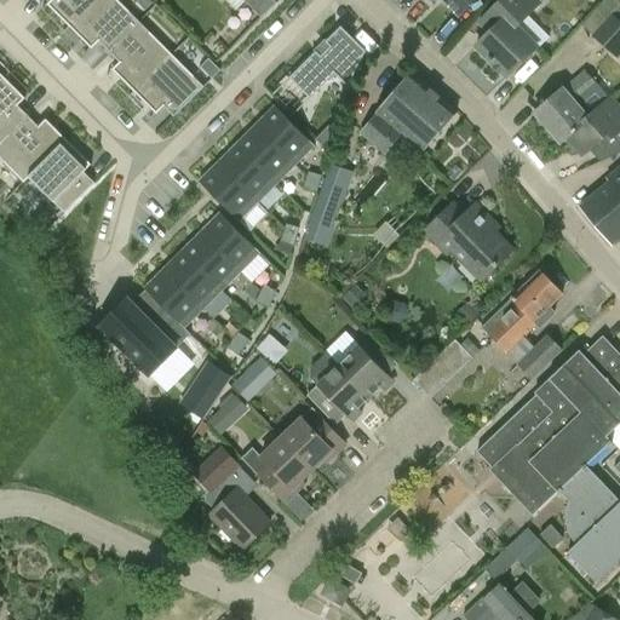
[(51,0),(46,5),(69,28),(96,0),(51,0)]
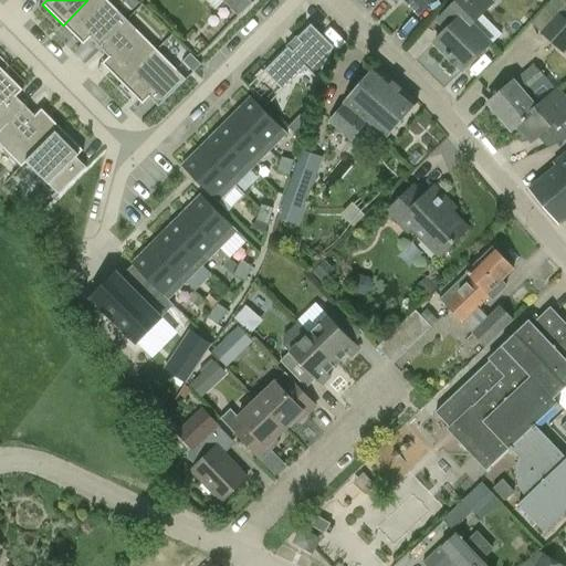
[(106,0),(87,0),(63,25),(83,45),(90,39),(100,49),(127,21),(106,0)]
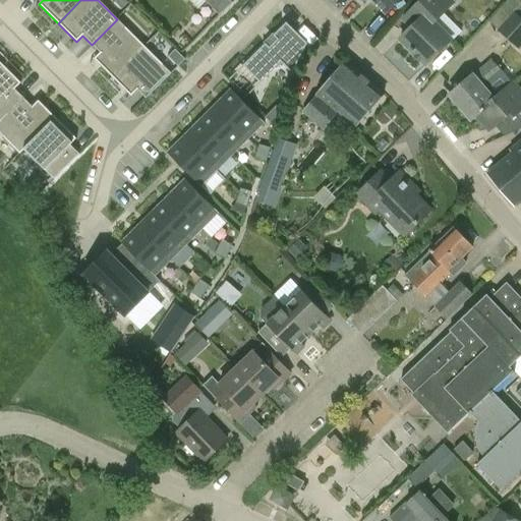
[(370,0),(386,15),(400,0),(359,0),(360,0),(370,0)]
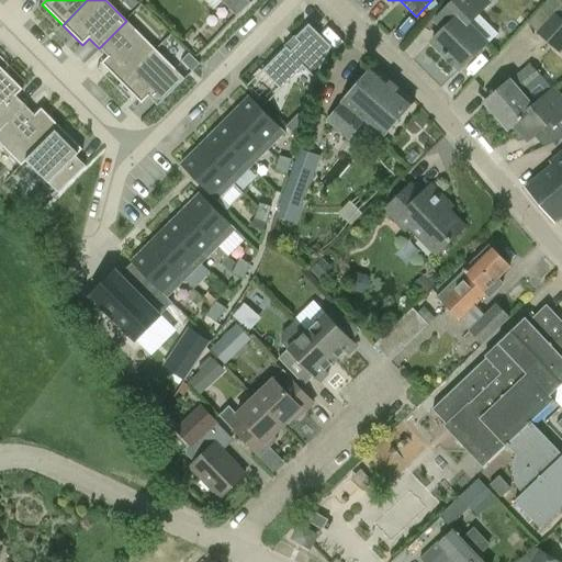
[(453,0),(431,22),(441,32),(430,44),(459,72),(487,44),(470,26),(491,3),(486,0),(453,0)]
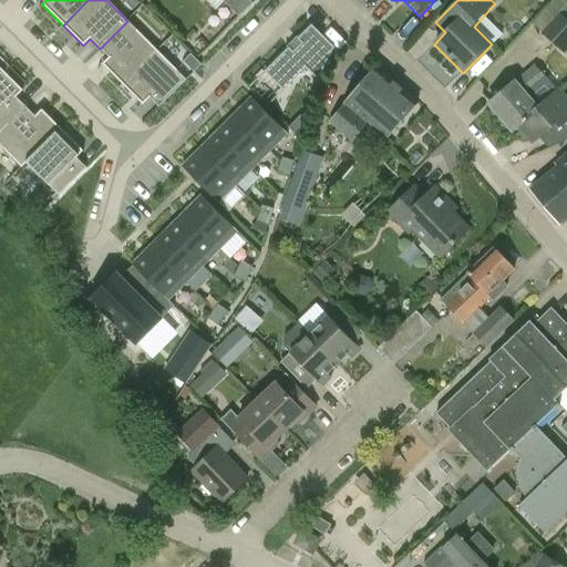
[(566,19),(559,12),(540,33),(565,54),(566,52),(566,19)]
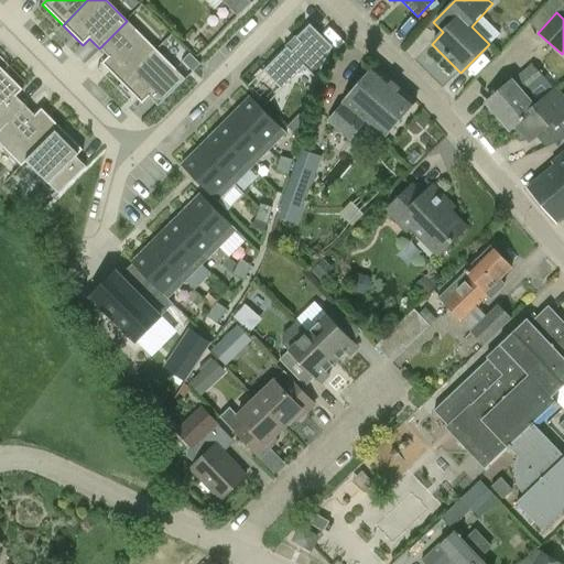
[(121,85),(155,50),(127,21),(99,49),(108,57),(101,64),(121,85)]
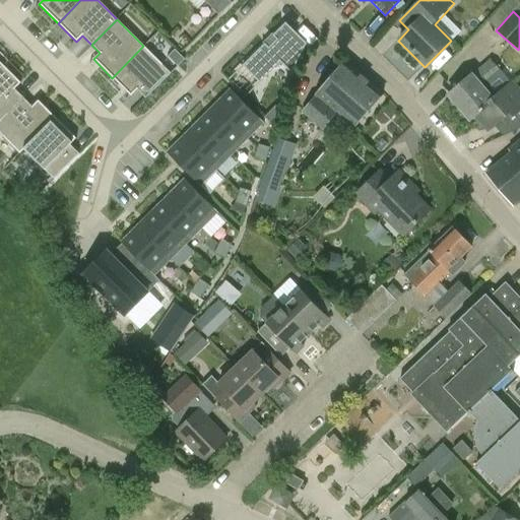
[(264,45),(243,66),(259,83),(279,63),(290,73),(306,44),(285,23),(273,36),(272,36),(276,40),(268,48),(264,44),(264,45)]
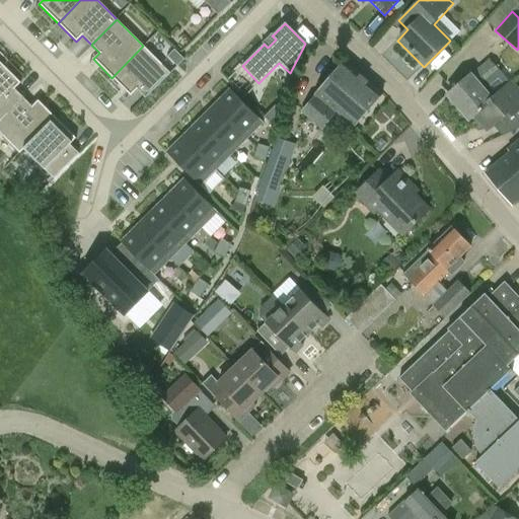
[(143,46),(112,78),(131,96),(137,90),(145,98),(170,73),(143,46)]
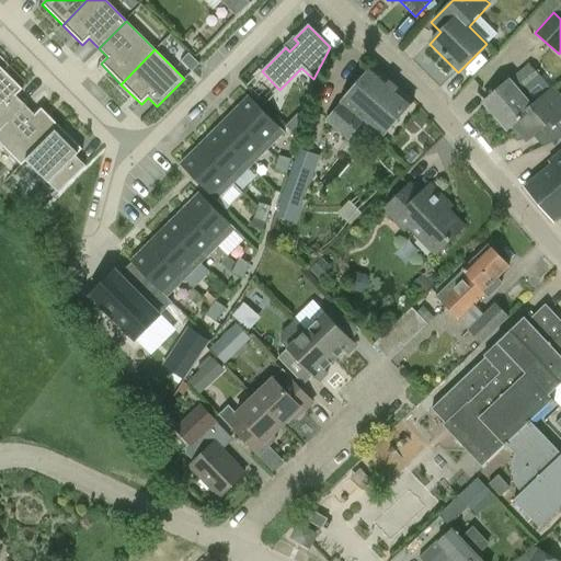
[(560,101),(552,91),(528,64),(483,104),(507,132),(513,126),(527,141),(542,128),(546,133),(553,125),(560,133),(560,101)]
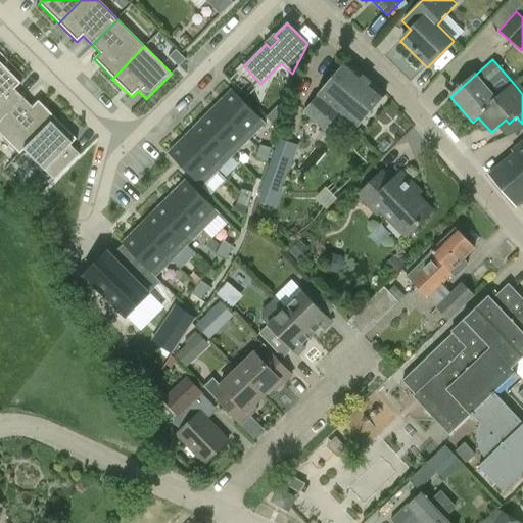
[(324,131),(337,114),(354,130),(385,95),(348,61),(318,97),(303,113),(324,131)]
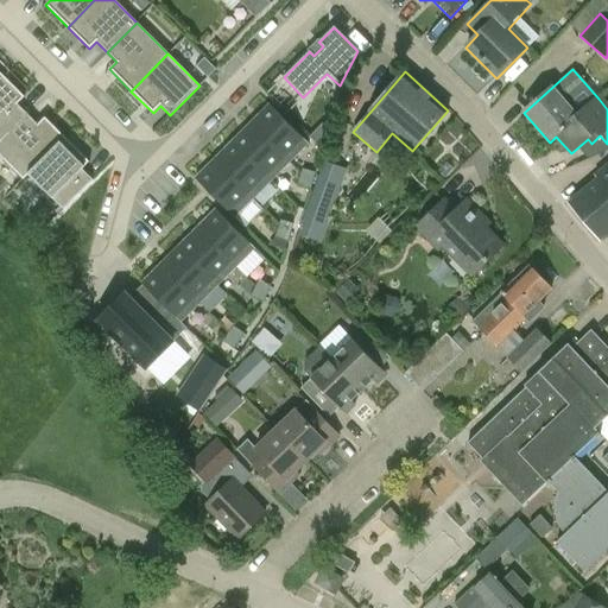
[(5,77),(0,81),(0,141),(27,115),(17,105),(25,97),(5,77)]
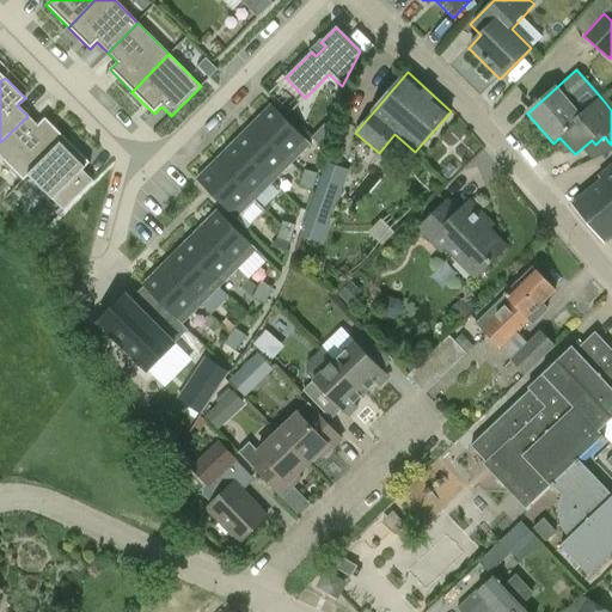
[(252,126),(292,164),(311,145),(271,106),(252,126)]
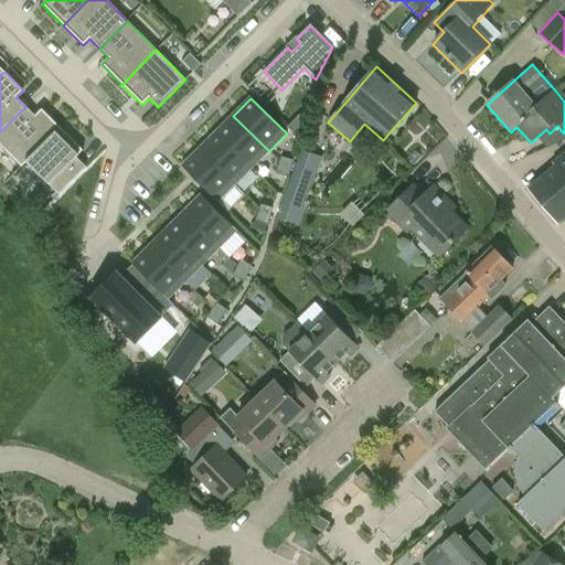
[(0,146),(21,168),(27,162),(25,162),(60,128),(42,109),(34,116),(25,107),(0,131),(0,146)]
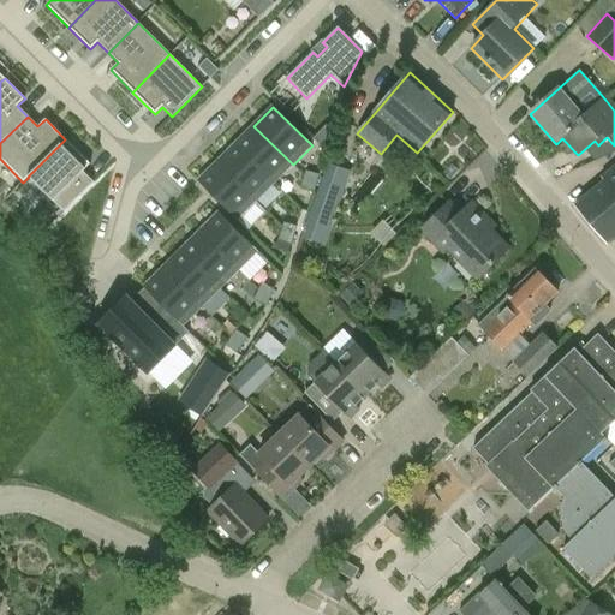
[(326,125),(312,138),(327,153),(336,132),(326,125)]
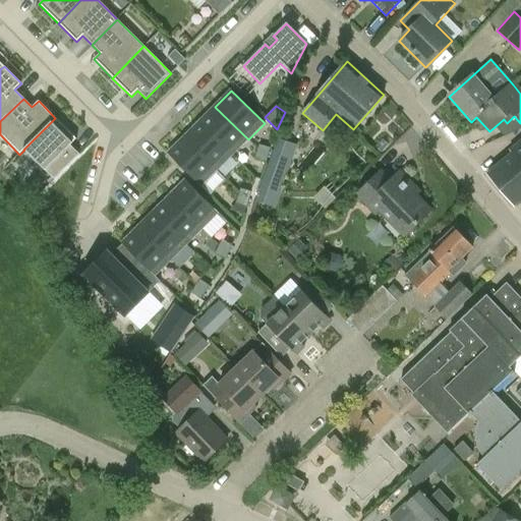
[(248,139),(215,107),(199,122),(232,155),(248,139)]
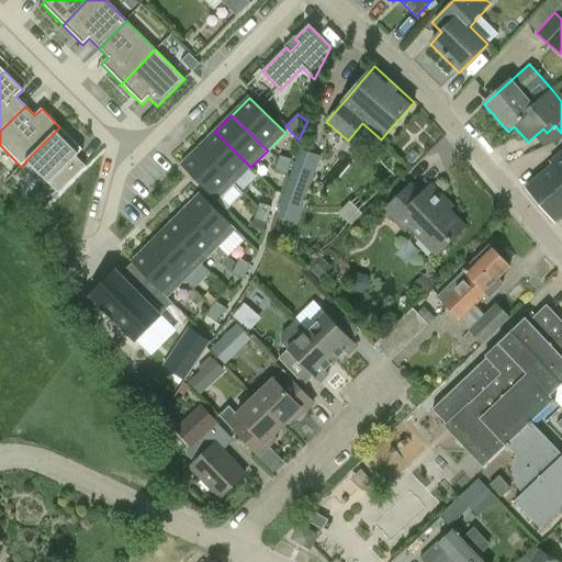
[(82,150),(59,127),(25,161),(26,161),(58,194),(86,167),(76,157),(82,150)]
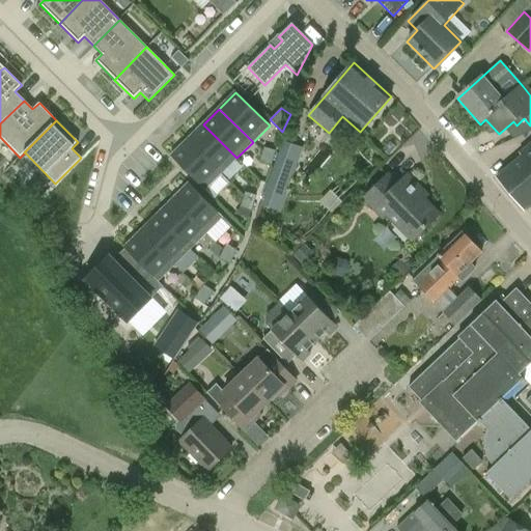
[(188,140),(221,174),(236,158),(203,124),(188,140)]
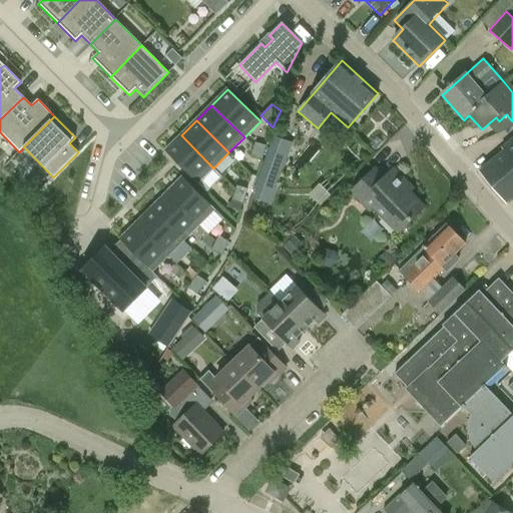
[(213,168),(181,135),(165,151),(197,184),(213,168)]
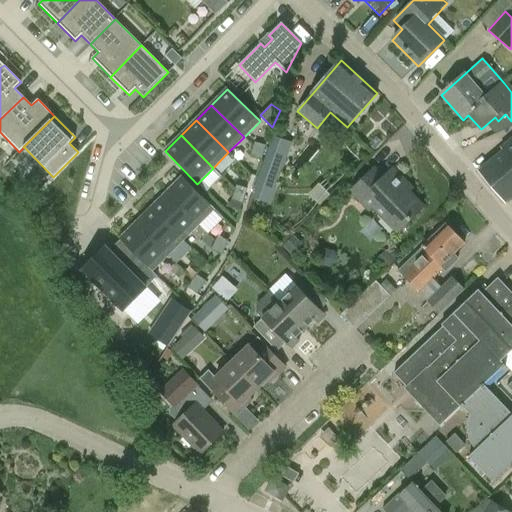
[(251,196),(267,202),(288,144),(271,138),(251,196)]
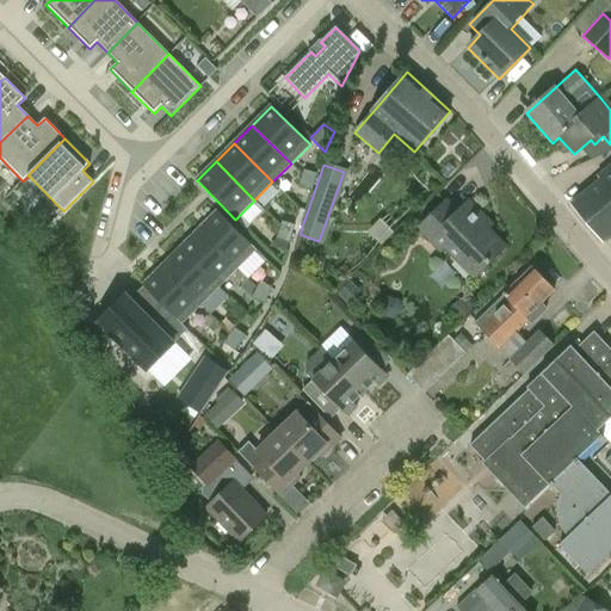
[(604,244),(610,236),(610,166),(597,178),(599,180),(571,204),(604,244)]
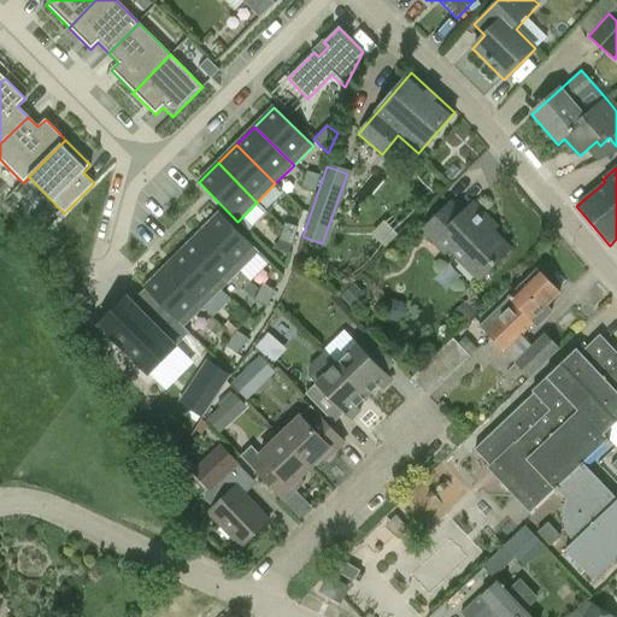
[(306,172),(304,181),(317,184),(319,176),(306,172)]
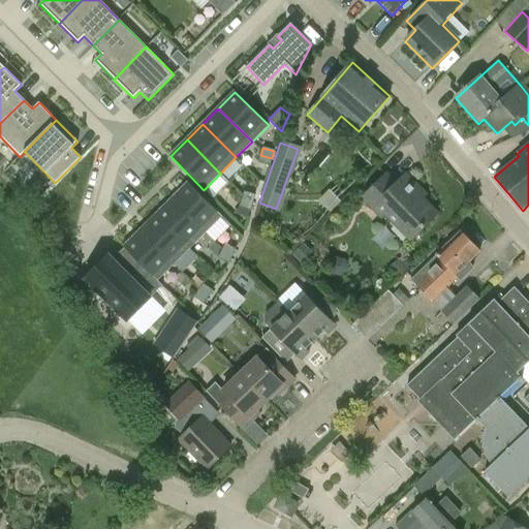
[(270,166),(272,158),(260,155),(258,163),(270,166)]
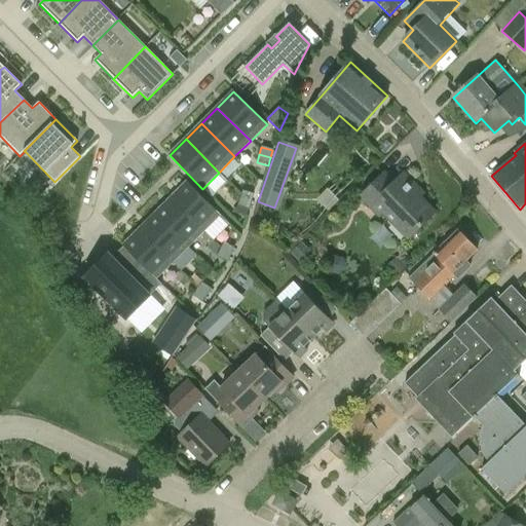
[(403,174),(396,181),(384,170),(357,197),(377,218),(382,214),(408,239),(435,213),(414,192),(417,188),(403,174)]
